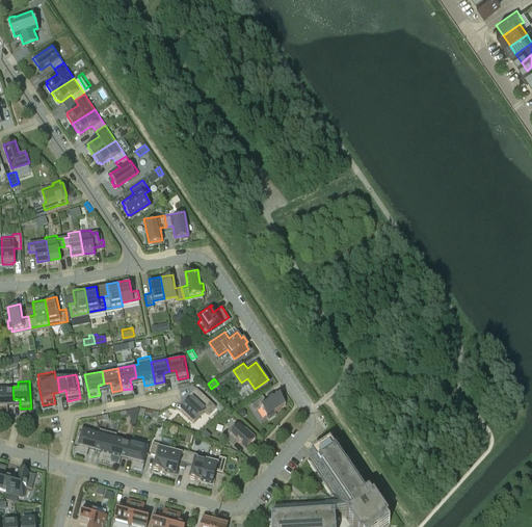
[(7,400),(14,399),(12,387),(7,387),(7,384),(0,384),(0,410),(7,410),(7,400)]
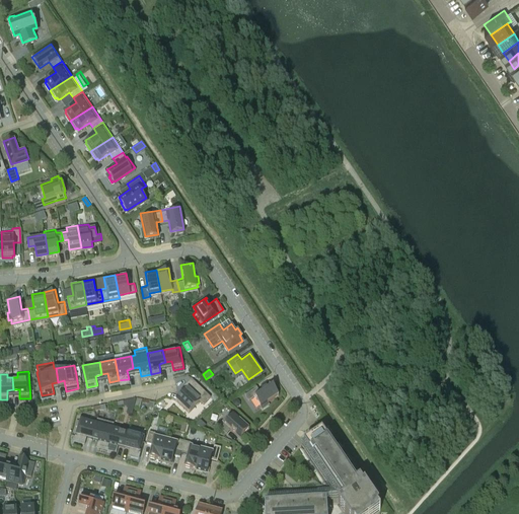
[(211,393),(192,375),(180,387),(182,389),(175,396),(189,409),(200,397),(204,400),(211,393)]
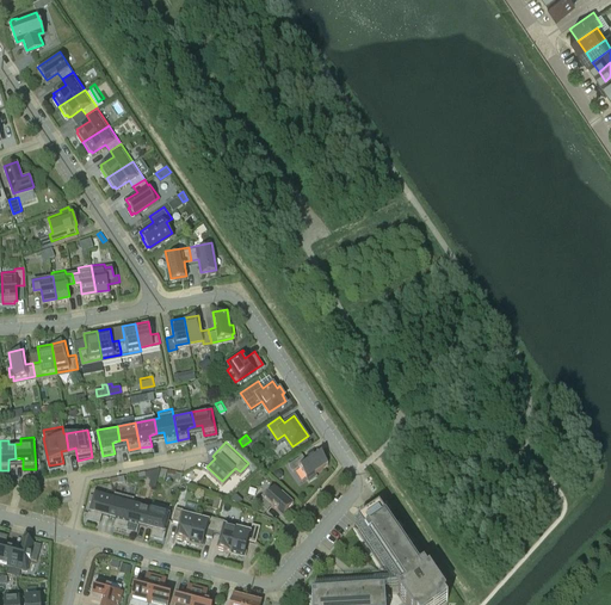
[(292,468),(298,463),(309,477),(316,473),(315,470),(328,461),(320,449),(307,458),(302,451),(288,461),(292,468)]
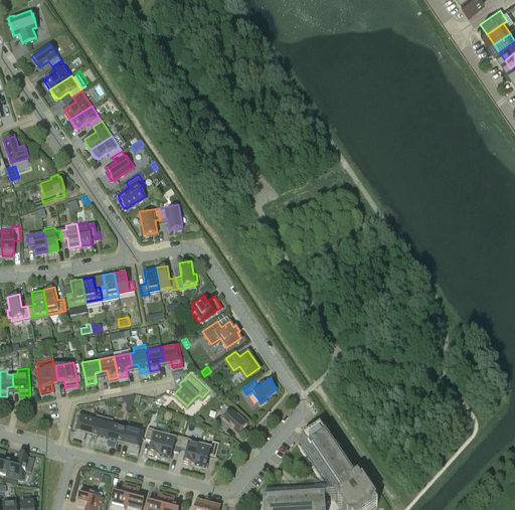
[(135,392),(122,394),(123,398),(127,399),(133,401),(135,392)]
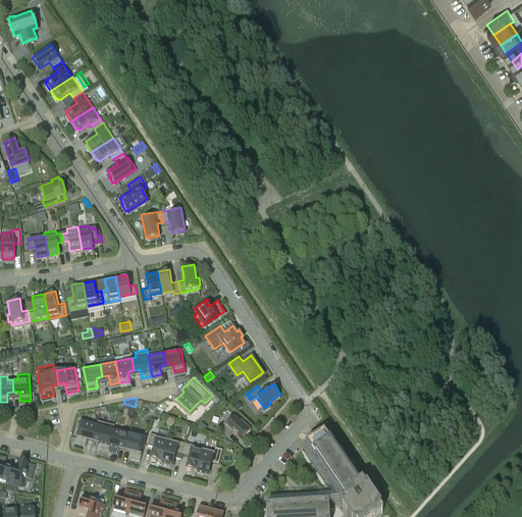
[(231,411),(219,425),(227,433),(231,428),(242,437),(251,428),(241,419),(242,417),(236,412),(235,413),(231,411)]
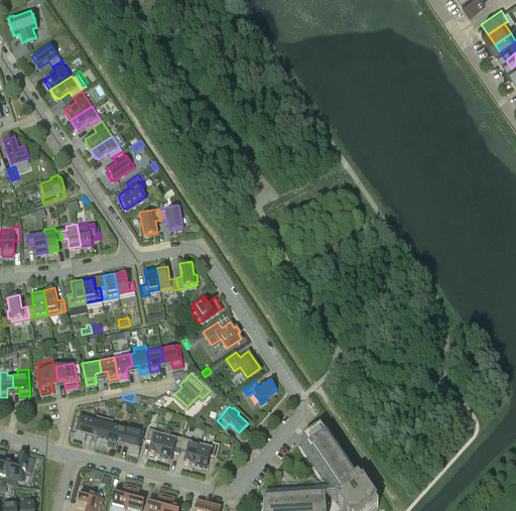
[(93,430),(97,413),(96,413),(96,415),(81,411),(74,435),(84,438),(87,429),(93,430)]
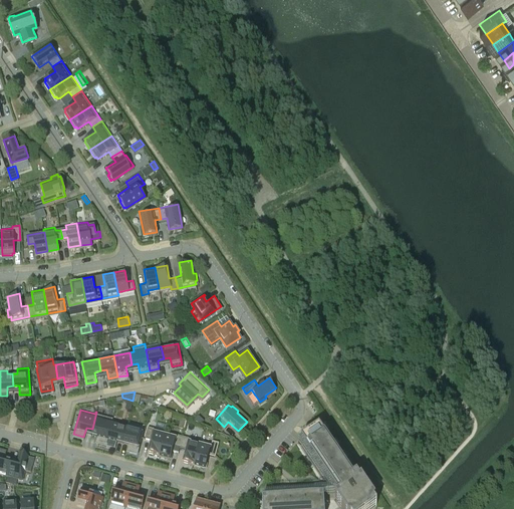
[(112,417),(96,412),(92,429),(97,431),(95,440),(105,442),(110,421),(112,417)]
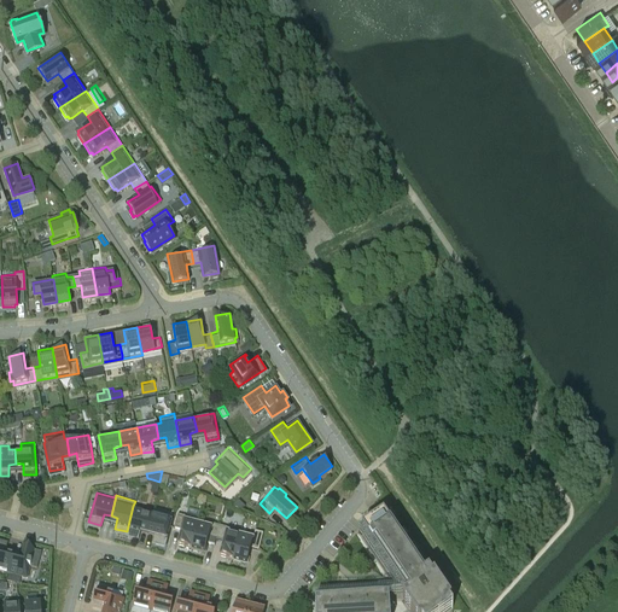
[(245,502),(238,495),(232,502),(242,506),(245,502)]
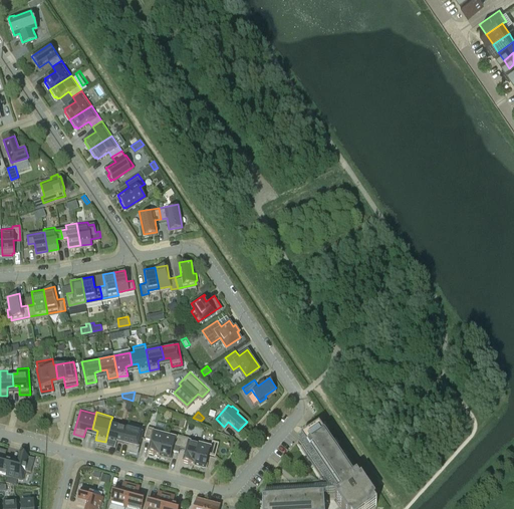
[(110,421),(105,442),(114,445),(117,436),(123,438),(126,425),(110,421)]
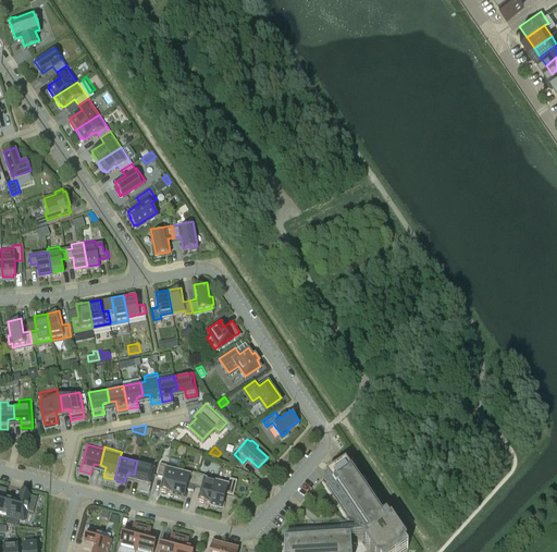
[(346,461),(345,461),(325,474),(329,478),(325,480),(357,526),(349,530),(283,536),(284,551),(359,551),(369,546),(373,551),(396,551),(407,546),(404,540),(406,539),(391,516),(390,517),(386,512),(390,510),(353,456),(346,461)]
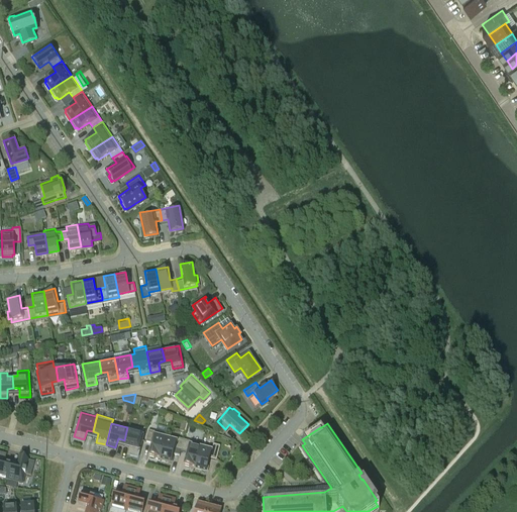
[(148,426),(145,437),(151,439),(148,452),(160,455),(167,431),(166,431),(156,428),(148,426)]
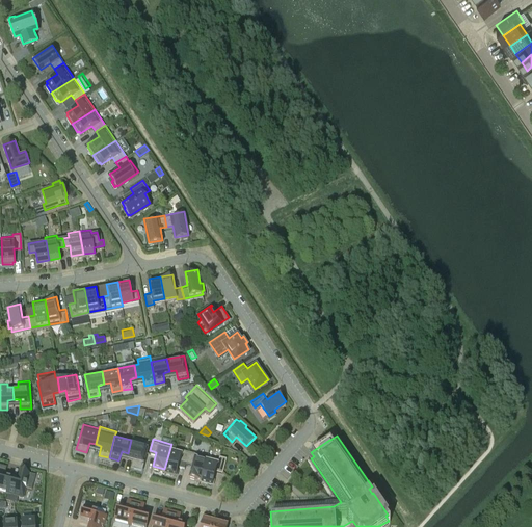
[(131,440),(128,453),(133,454),(131,464),(141,467),(147,445),(131,441),(131,440)]
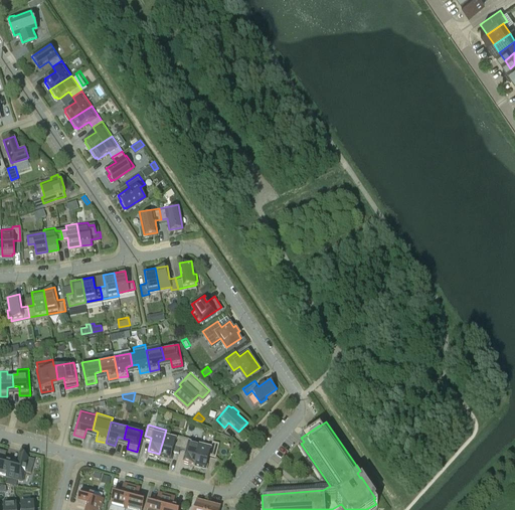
[(159,454),(171,457),(173,449),(179,450),(180,446),(183,434),(166,430),(159,454)]
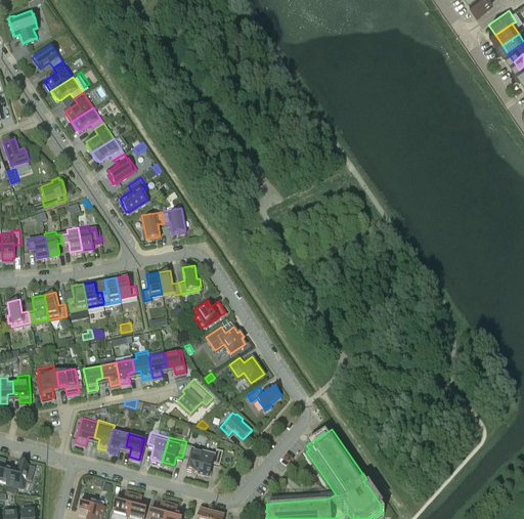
[(186,441),(183,453),(189,455),(186,468),(198,471),(204,446),(186,441)]
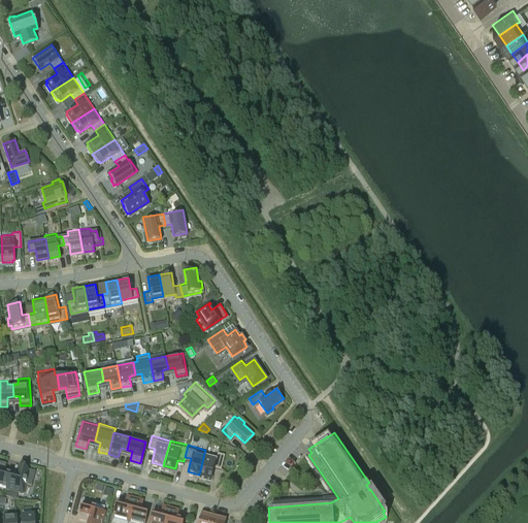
[(217,453),(205,450),(199,475),(210,478),(215,464),(221,466),(225,452),(218,450),(217,453)]
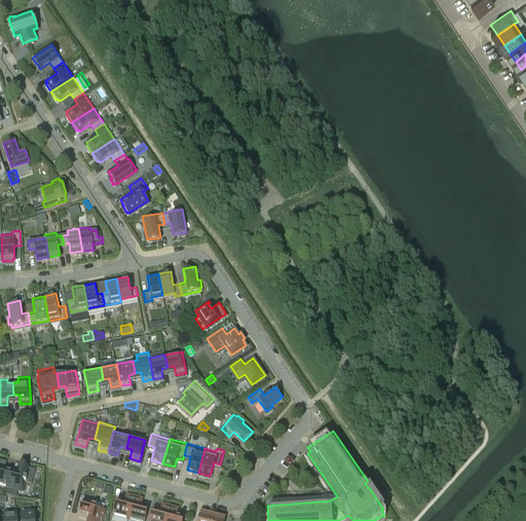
[(0,482),(7,484),(10,470),(4,469),(6,458),(0,456),(0,482)]
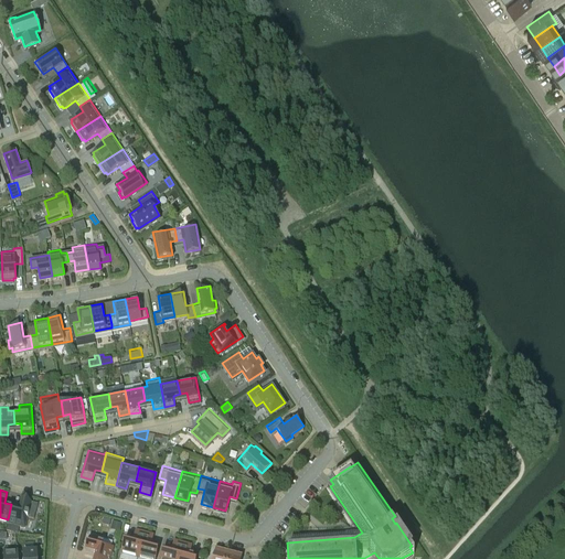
[(19,506),(11,504),(8,519),(24,524),(28,513),(33,515),(38,500),(22,496),(19,506)]
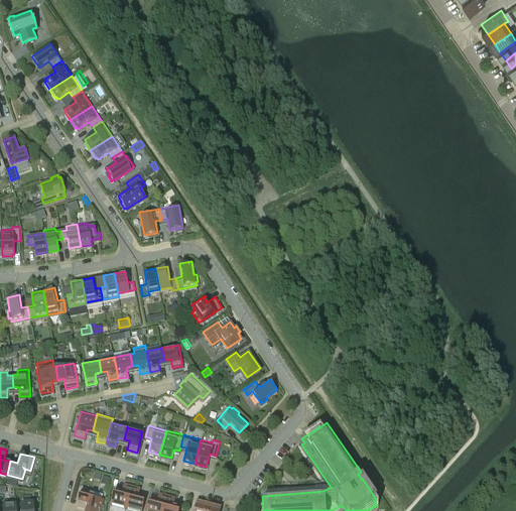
[(112,475),(104,473),(102,479),(110,481),(112,475)]
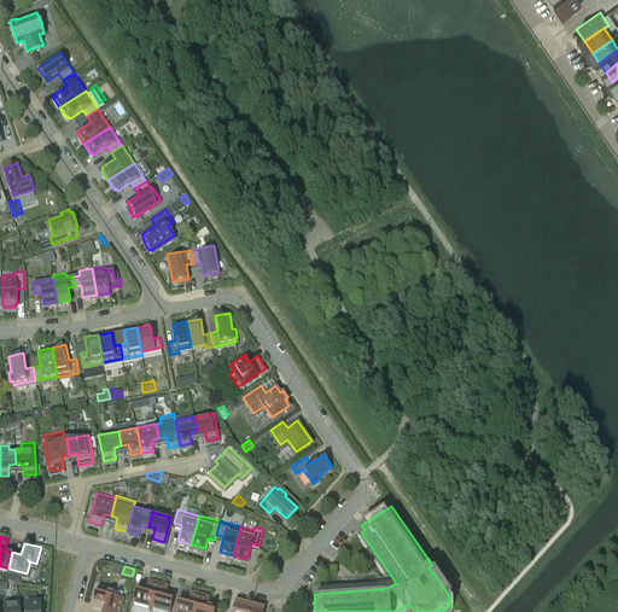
[(132,601),(150,606),(151,606),(158,578),(149,576),(145,588),(136,586),(132,601)]
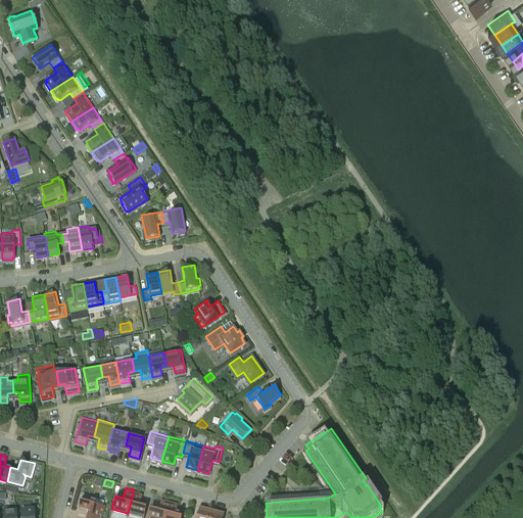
[(142,491),(134,489),(128,513),(127,513),(126,517),(129,517),(143,517),(147,504),(140,502),(142,491)]
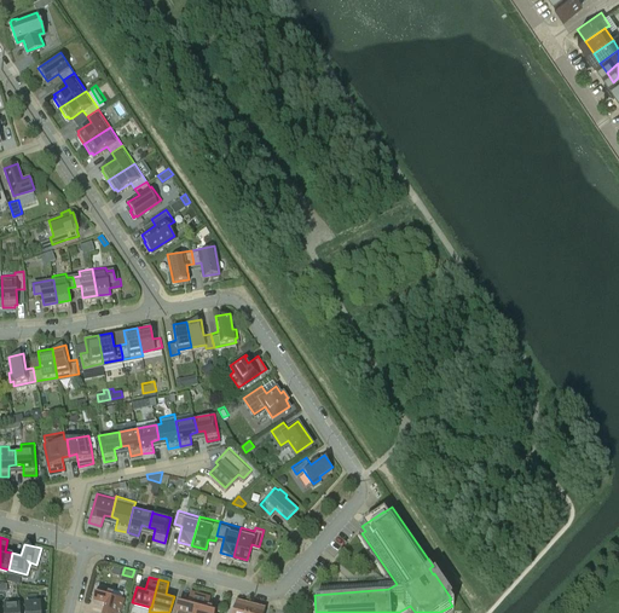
[(105,602),(103,609),(114,612),(119,612),(125,595),(105,590),(106,587),(97,583),(93,599),(105,602)]
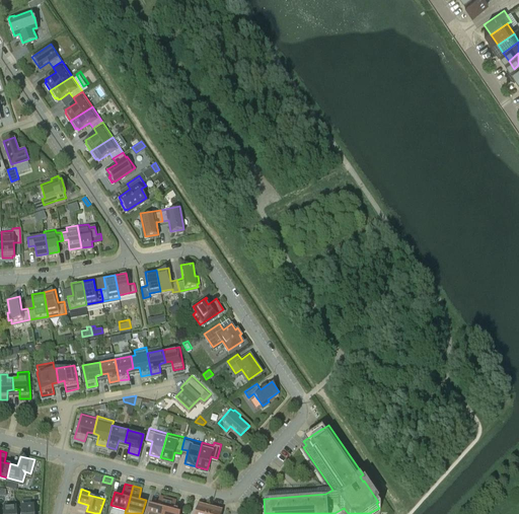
[(146,513),(162,513),(168,496),(159,493),(157,503),(150,501),(146,513)]
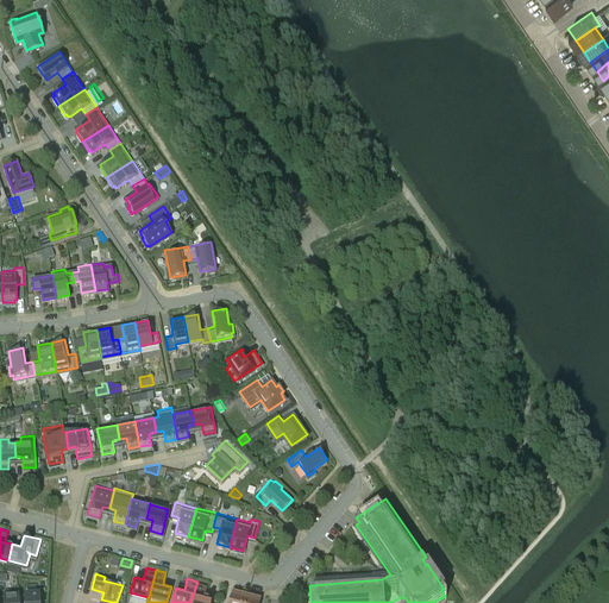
[(198,582),(192,602),(215,602),(217,602),(212,601),(213,597),(203,595),(207,584),(198,582)]
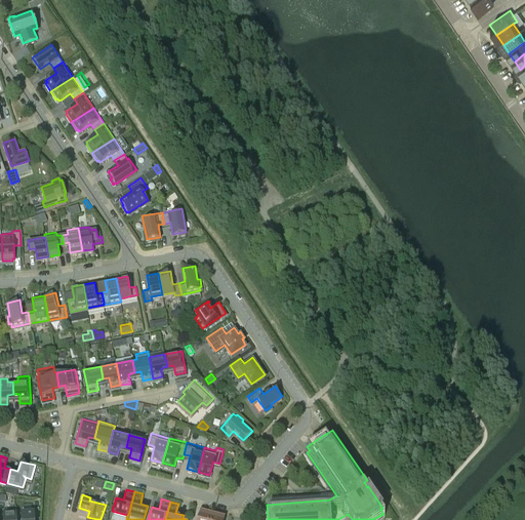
[(4,512),(1,512),(1,519),(15,519),(16,519),(19,519),(18,511),(15,511),(15,506),(3,507),(4,512)]
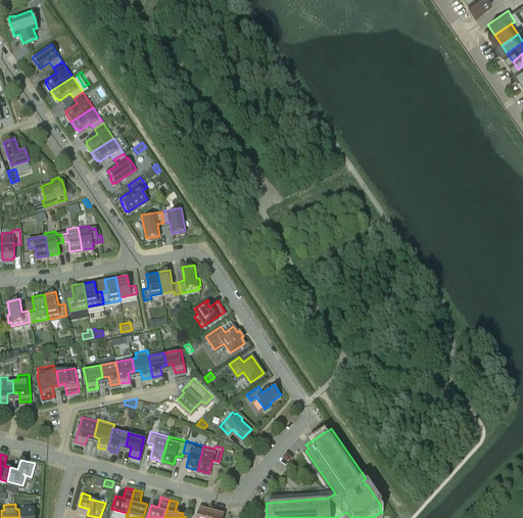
[(208,517),(211,508),(202,506),(202,508),(199,507),(196,517),(208,517)]
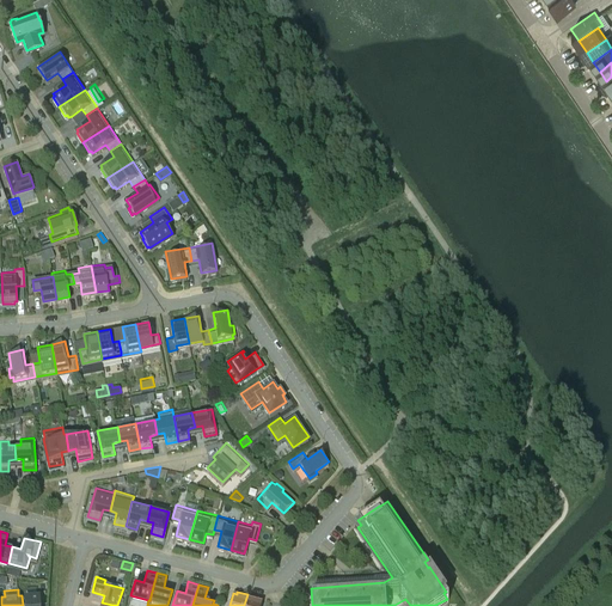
[(22,595),(23,605),(26,605),(25,605),(47,605),(47,600),(40,601),(38,593),(22,595)]
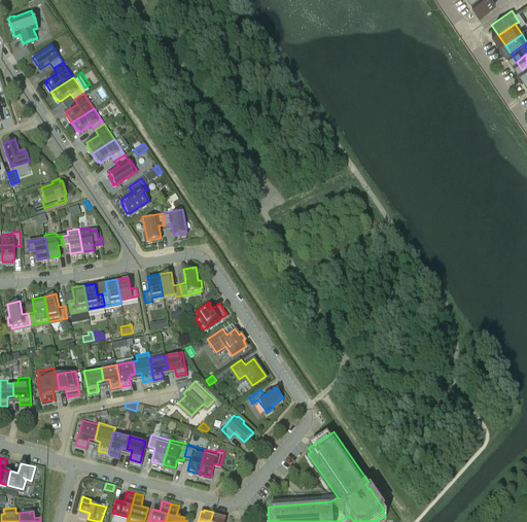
[(213,512),(210,521),(223,521),(224,517),(222,517),(223,515),(213,512)]
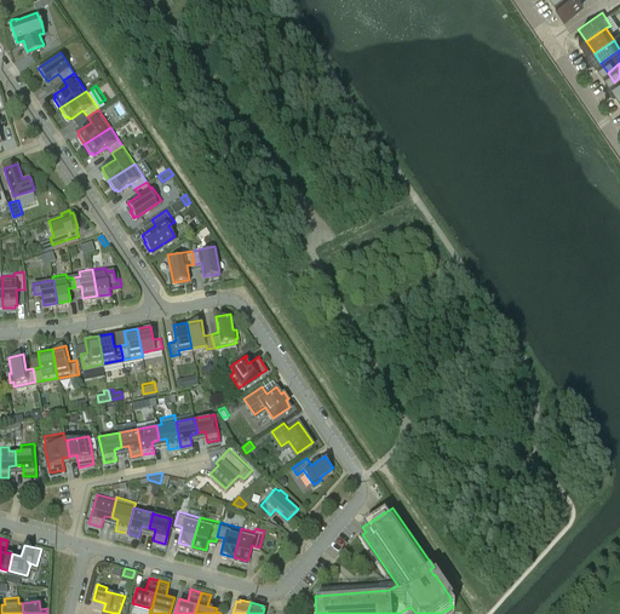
All buildings are outlined.
